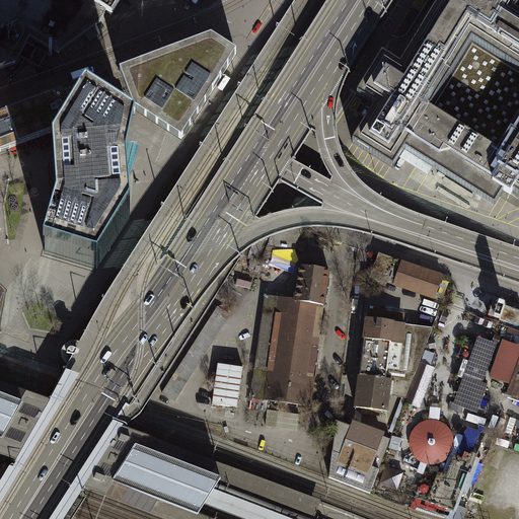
[(121,0),(0,0),(0,55),(2,57),(4,58),(5,59),(6,60),(6,61),(6,62),(6,63),(6,65),(5,66),(4,68),(15,63),(21,52),(29,38),(57,53),(98,24),(106,12),(112,15),(121,0)]
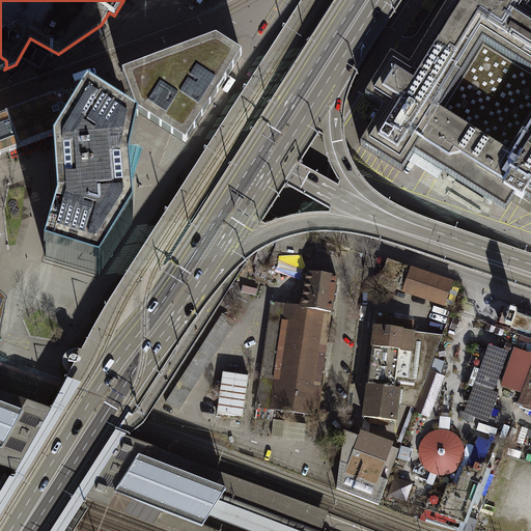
[(530,15),(525,11),(530,1),(530,0),(450,0),(410,66),(391,56),(365,96),(384,109),(361,145),(402,171),(414,154),(506,211),(515,196),(523,200),(524,197),(530,200),(530,15)]
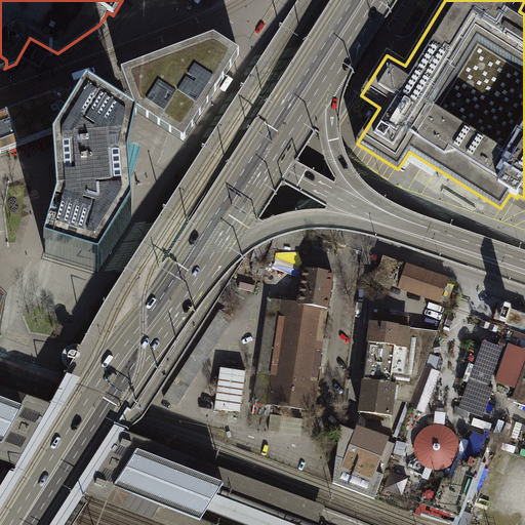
[(221,44),(213,38),(195,44),(136,67),(121,73),(131,102),(135,111),(164,129),(168,132),(173,134),(179,138),(185,142),(238,57),(221,44)]
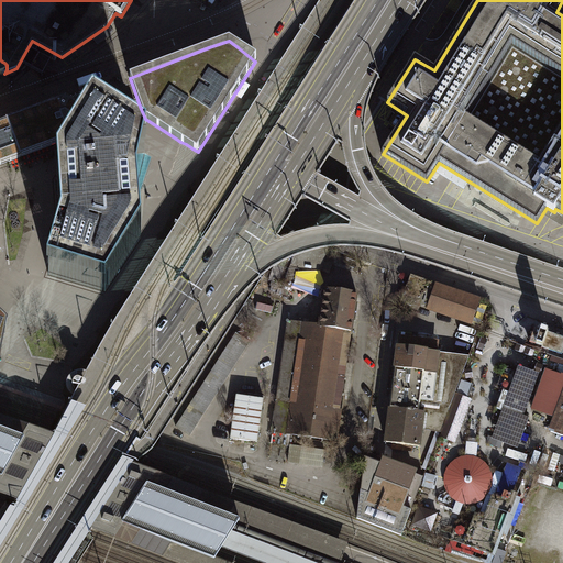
[(0,125),(0,164),(62,142),(80,112),(80,111),(66,102),(0,125)]
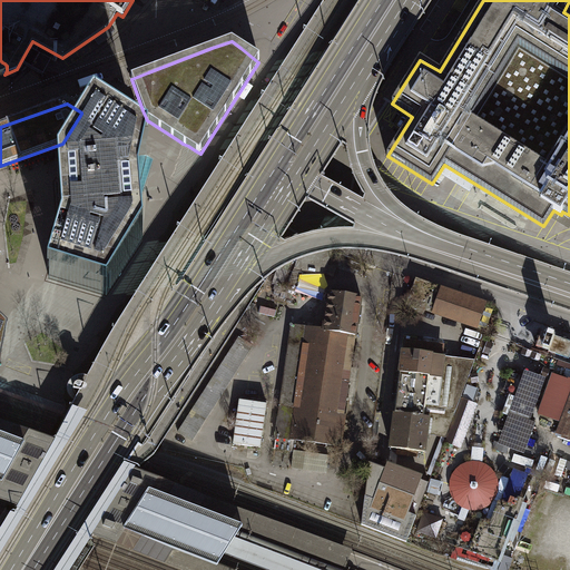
[(47,285),(105,303),(110,295),(143,246),(141,235),(137,199),(145,165),(147,155),(92,121),(88,129),(56,178),(57,187),(60,238),(49,276),(47,285)]
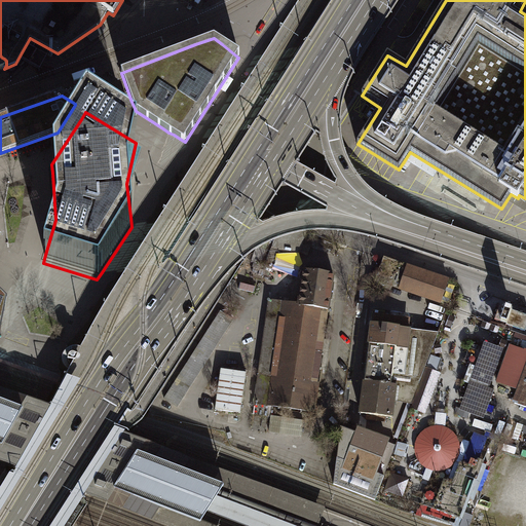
[(277,233),(273,246),(298,254),(306,231),(282,223),(277,233)]
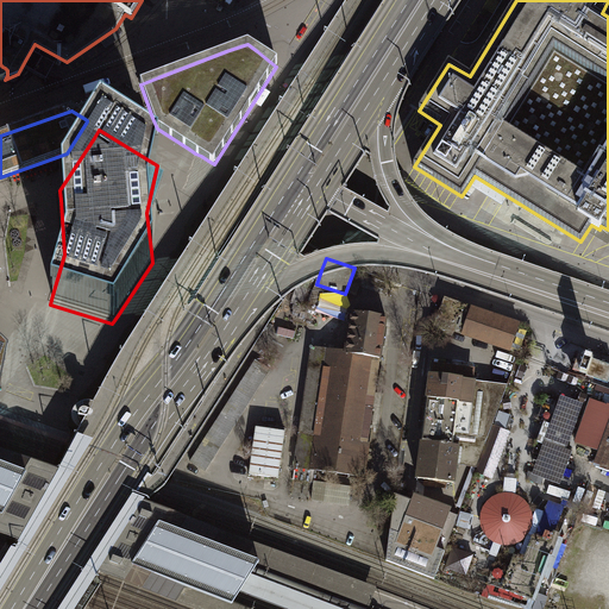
[(302,306),(309,308),(316,284),(321,270),(314,269),(302,306)]
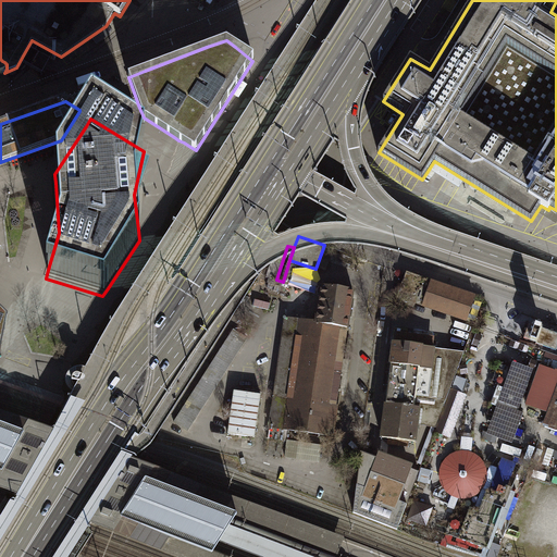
[(430,281),(406,273),(397,300),(409,305),(410,301),(469,321),(477,296),(430,281)]
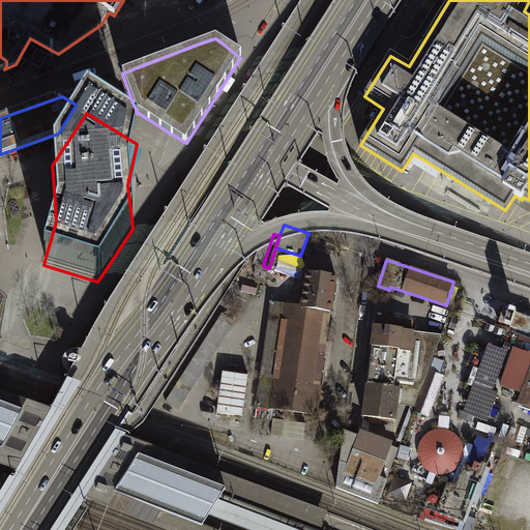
[(305,272),(300,307),(330,312),(335,276),(305,272)]
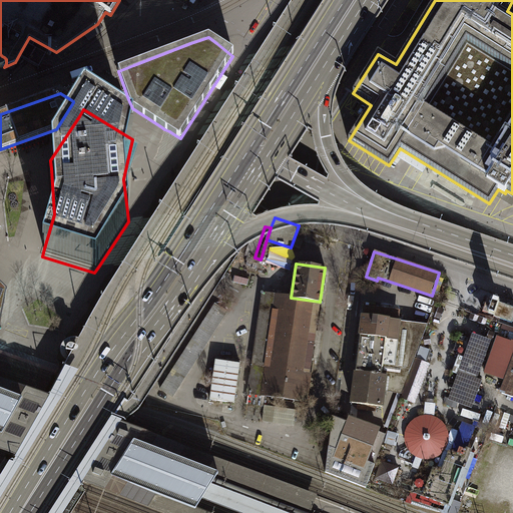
[(305,402),(320,302),(291,298),(262,294),(245,404),(264,407),(265,396),(305,402)]
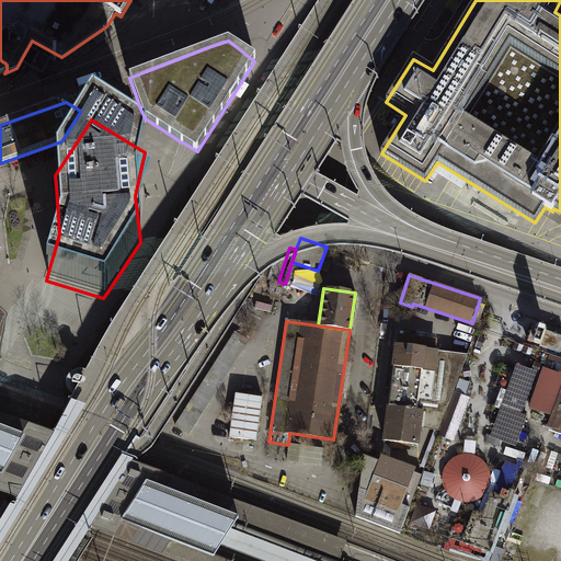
[(534,325),(528,342),(535,344),(541,346),(560,353),(560,351),(560,335),(547,331),(540,329),(534,325)]
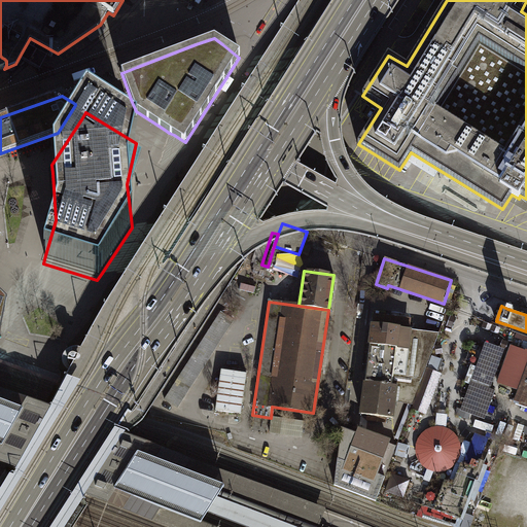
[(218,311),(163,399),(175,408),(232,319),(218,311)]
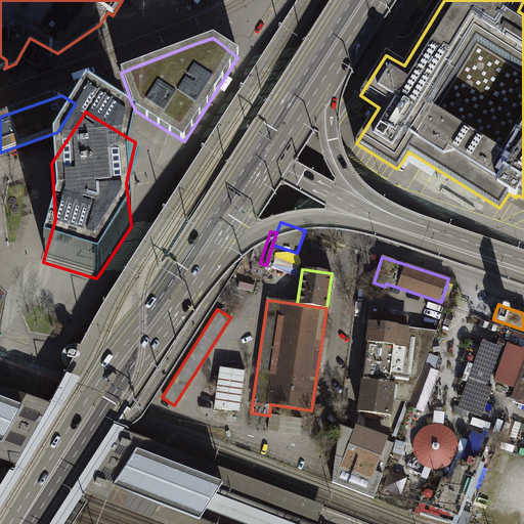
[(373,313),(370,323),(408,329),(409,317),(373,313)]
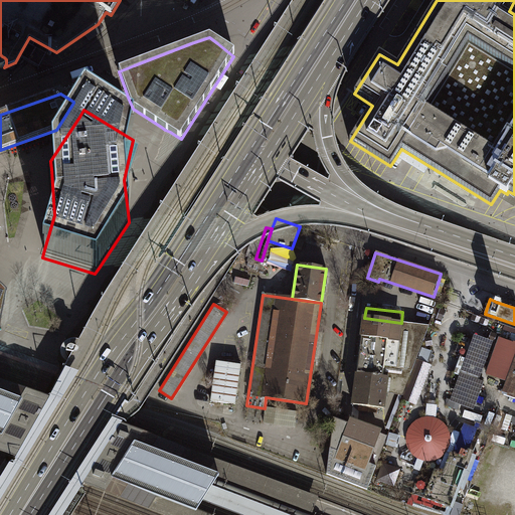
[(383,408),(385,394),(387,378),(381,377),(382,365),(395,367),(401,323),(364,318),(353,404),(383,408)]
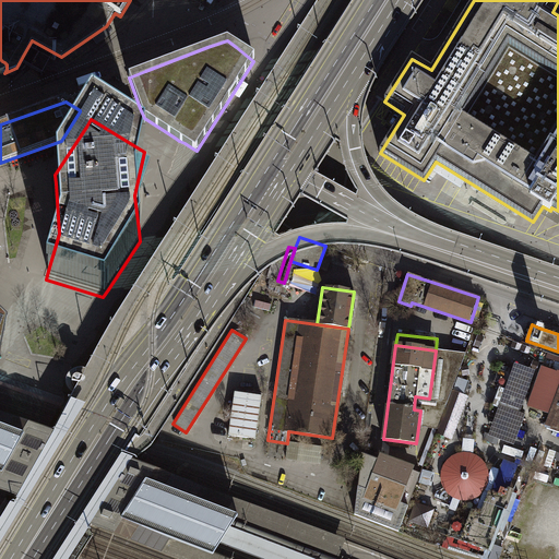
[(465,355),(436,351),(429,399),(415,396),(414,409),(420,411),(418,428),(438,428),(465,355)]
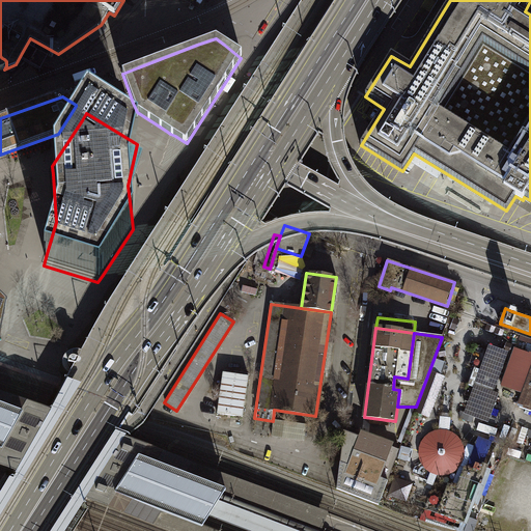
[(509,352),(490,344),(487,351),(482,348),(480,354),(474,352),(469,365),(475,367),(469,385),(474,387),(465,414),(488,422),(499,393),(495,391),(509,352)]
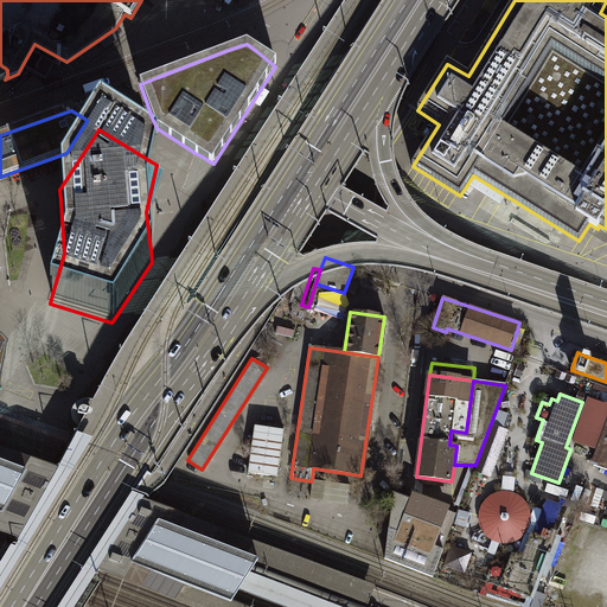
[(599,451),(606,426),(606,404),(588,398),(574,442),(599,451)]
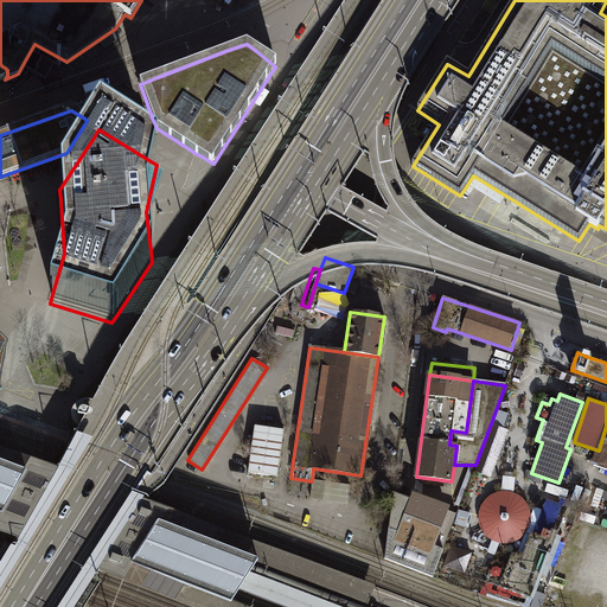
[(282,430),(253,426),(246,472),(275,477),(282,430)]
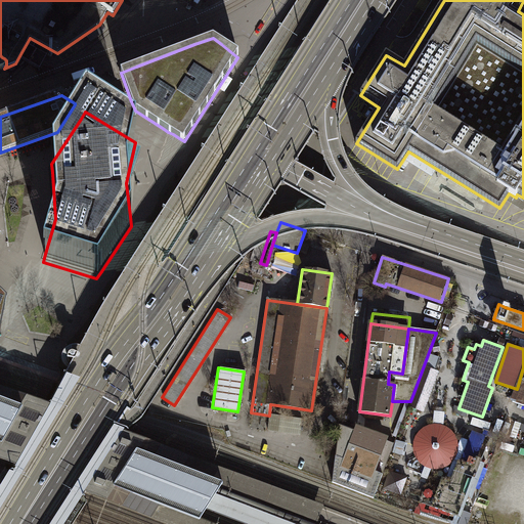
[(523,367),(517,389),(512,402),(523,406),(523,367)]
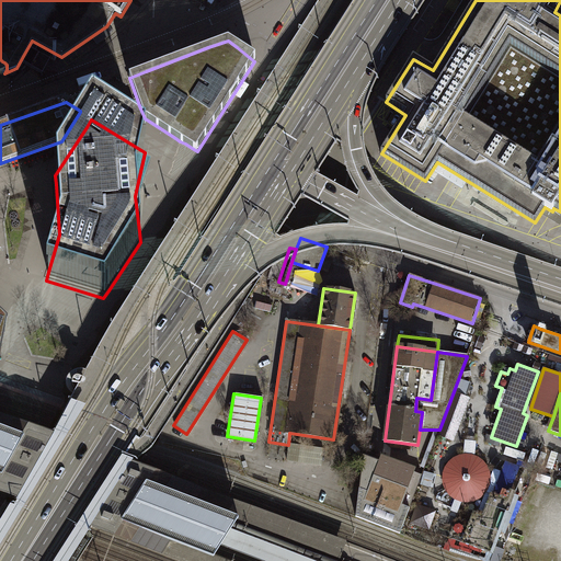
[(53,433),(18,499),(14,505),(10,503),(0,519),(0,545),(86,404),(71,399),(53,433)]
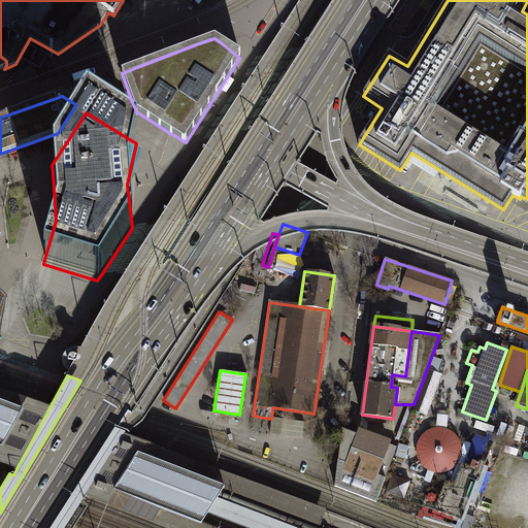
[(0,463),(17,469),(50,407),(0,389),(0,463)]
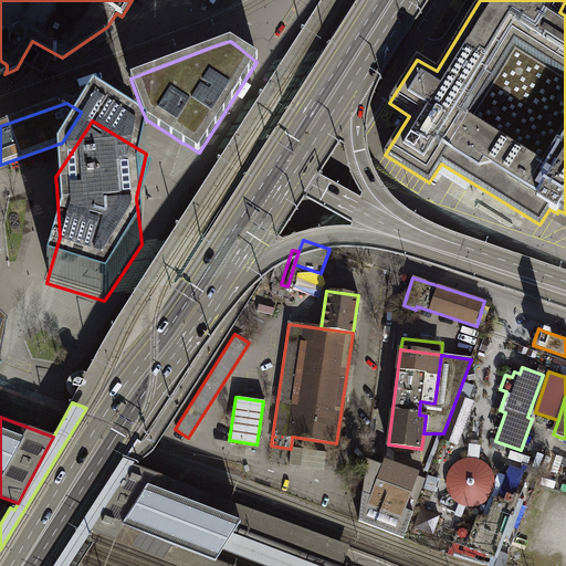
[(292,448),(290,463),(324,468),(326,452),(292,448)]
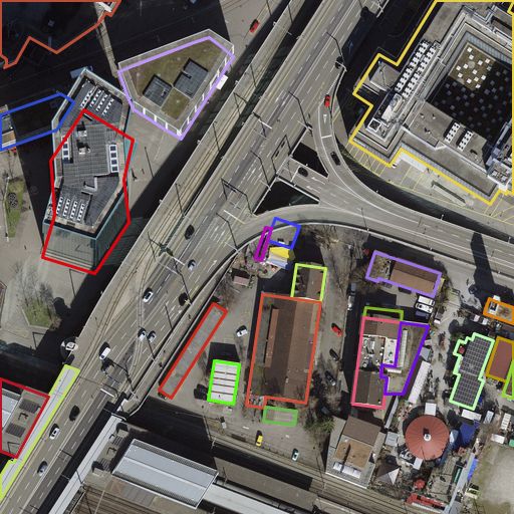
[(483,416),(464,409),(462,416),(480,423),(483,416)]
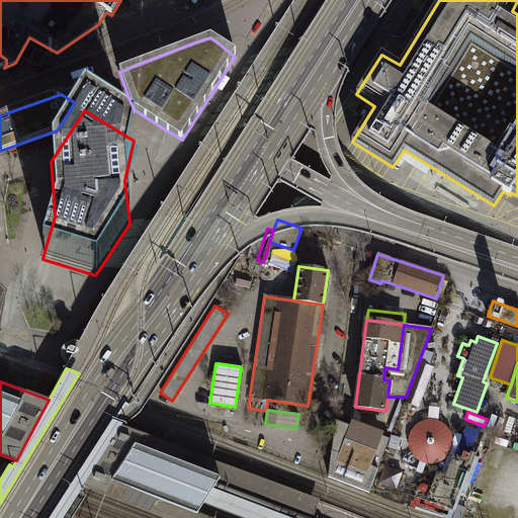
[(121,427),(123,423),(113,420),(50,517),(64,517),(84,487),(121,427)]
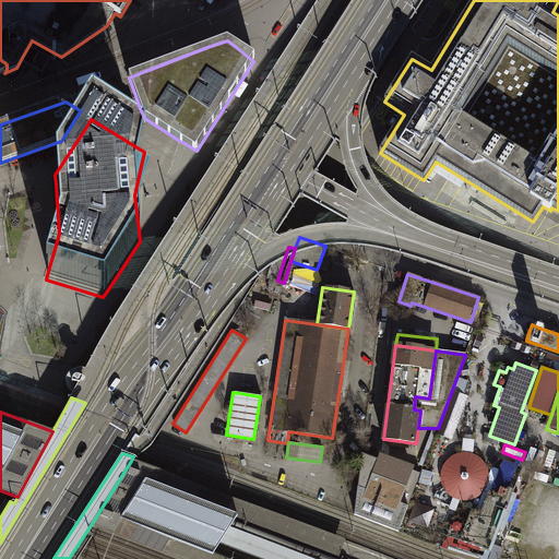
[(379,461),(363,454),(356,516),(399,532),(420,474),(380,458),(379,461)]
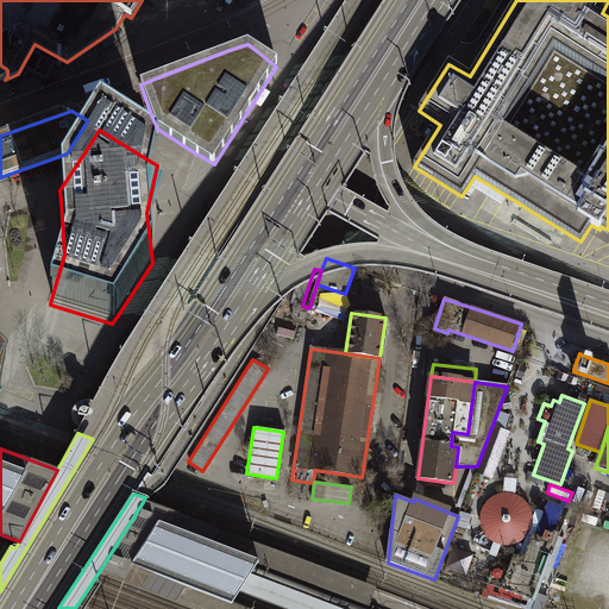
[(377,588),(143,502),(99,572),(194,608),(246,608),(228,602),(236,590),(286,608),(339,608),(245,572),(252,559),(370,604),(377,588)]
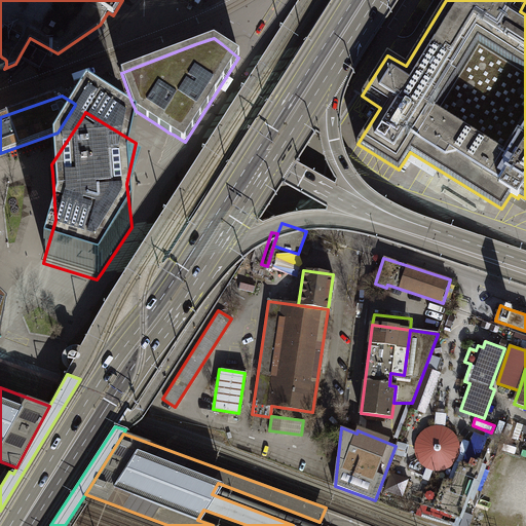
[(421,504),(463,520),(485,461),(483,460),(477,458),(481,446),(470,442),(462,462),(460,461),(452,482),(445,479),(439,494),(426,490),(422,502),(421,504)]
